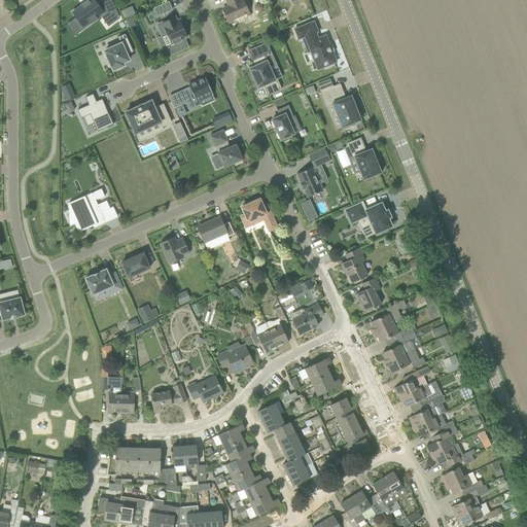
[(119,19),(110,0),(108,0),(99,6),(94,0),(90,0),(72,12),(83,28),(101,14),(109,26),(119,19)]
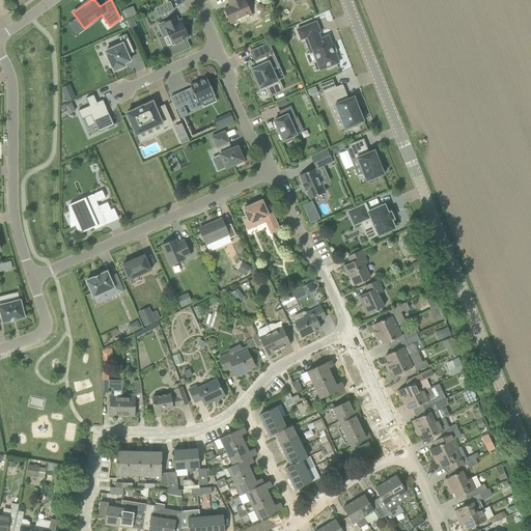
[(230,24),(233,23),(234,25),(241,22),(240,20),(251,15),(244,0),(242,1),(242,0),(227,0),(229,3),(231,3),(232,5),(224,9),(230,24)]
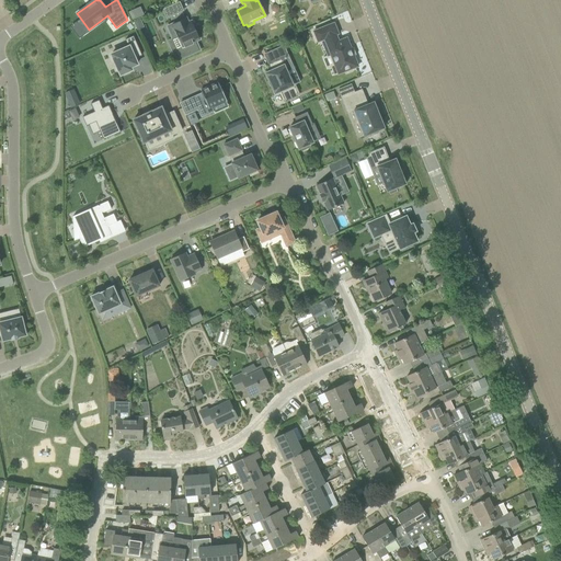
[(167,18),(173,15),(183,11),(180,2),(163,10),(167,18)]
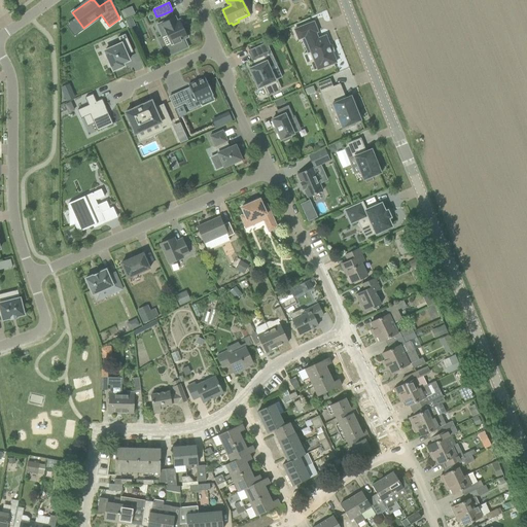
[(120,10),(125,19),(135,13),(132,5),(120,10)]
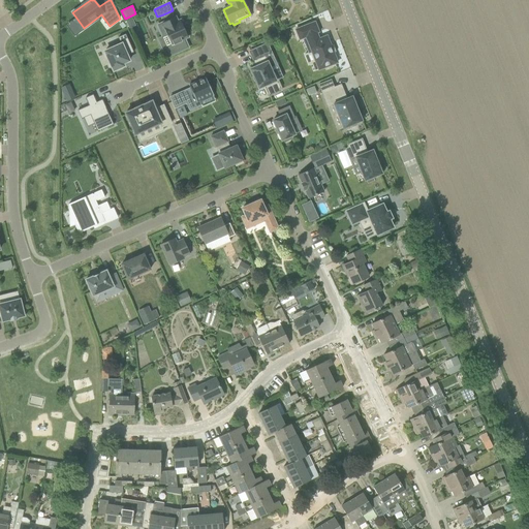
[(185,39),(188,37),(183,27),(181,24),(182,24),(181,21),(178,22),(176,18),(158,26),(163,37),(167,35),(172,44),(167,47),(170,54),(188,47),(185,39)]
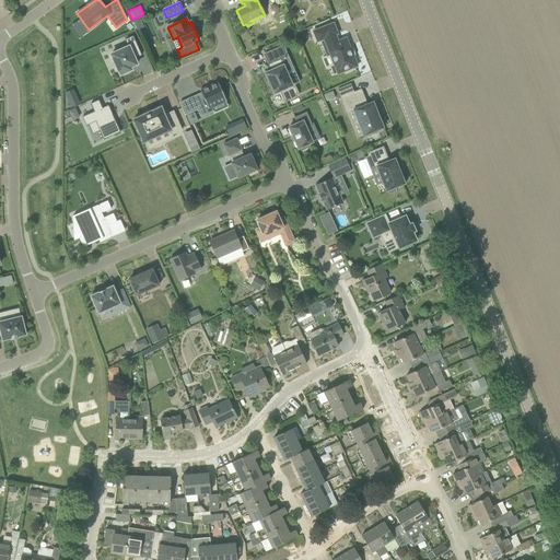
[(324,39),(338,74),(343,72),(346,74),(352,71),(351,69),(352,69),(358,67),(347,38),(338,42),(336,35),(338,34),(334,23),(313,32),(317,42),(324,39)]
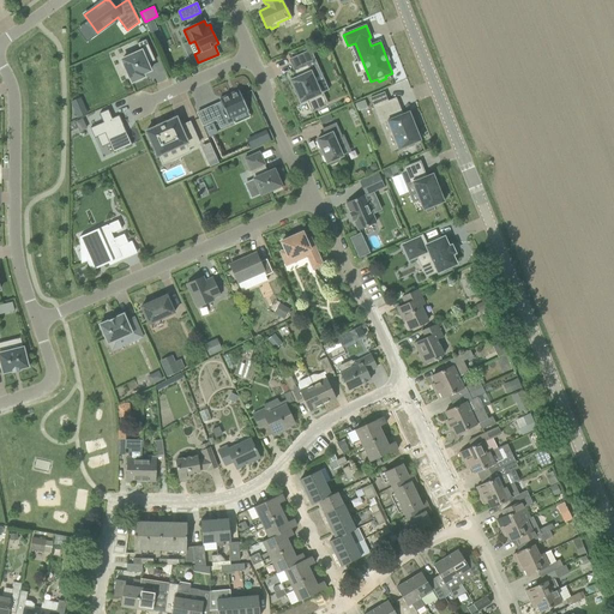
[(142,52),(122,60),(132,83),(134,82),(136,83),(143,80),(142,78),(144,77),(143,74),(149,72),(151,71),(148,64),(155,61),(146,40),(138,43),(142,52)]
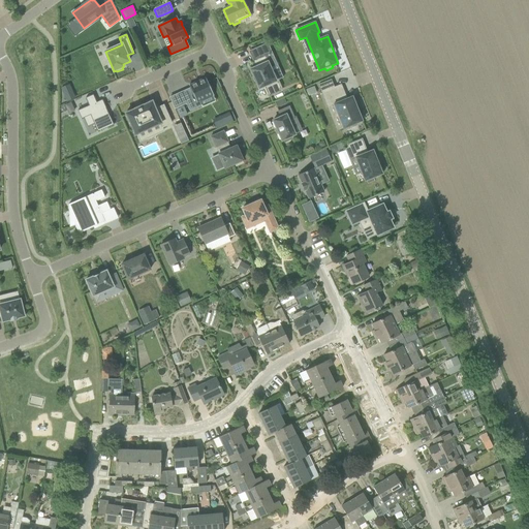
[(270,96),(281,91),(280,88),(281,88),(278,82),(277,83),(266,56),(272,54),(268,44),(250,52),(256,66),(250,69),(254,78),(255,76),(256,81),(255,81),(259,89),(266,86),(270,96)]
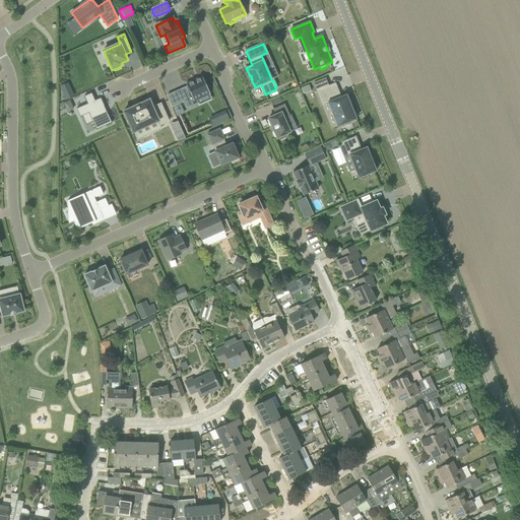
[(187,93),(186,90),(179,94),(185,109),(192,106),(191,102),(195,100),(210,93),(206,84),(207,83),(204,77),(203,77),(203,76),(188,83),(192,91),(187,93)]
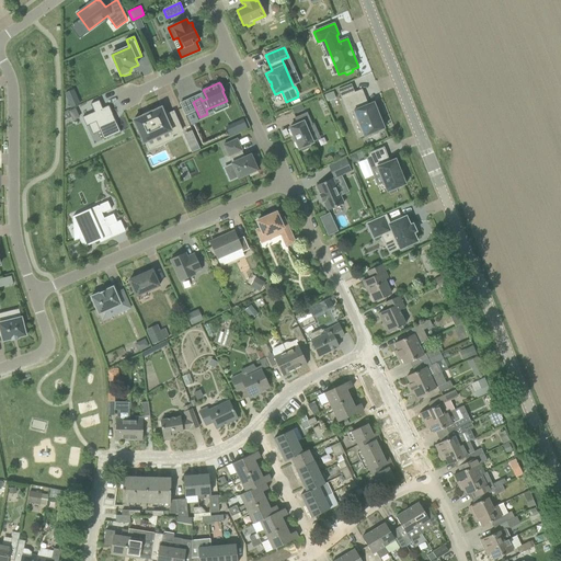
[(362,90),(342,98),(348,114),(354,111),(364,136),(385,128),(374,102),(368,105),(362,90)]
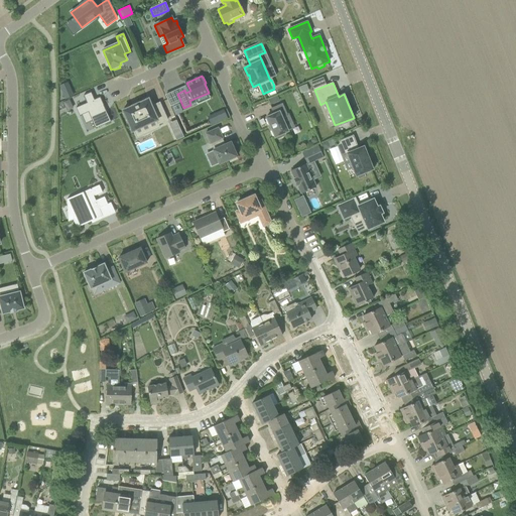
[(306,84),(298,87),(300,93),(308,90),(306,84)]
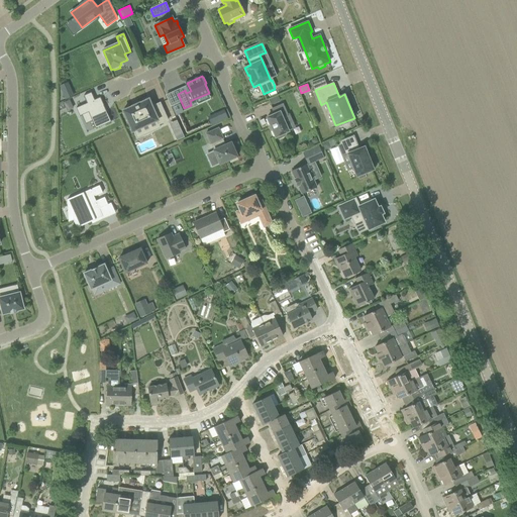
[(64,93),(67,98),(74,95),(71,90),(64,93)]
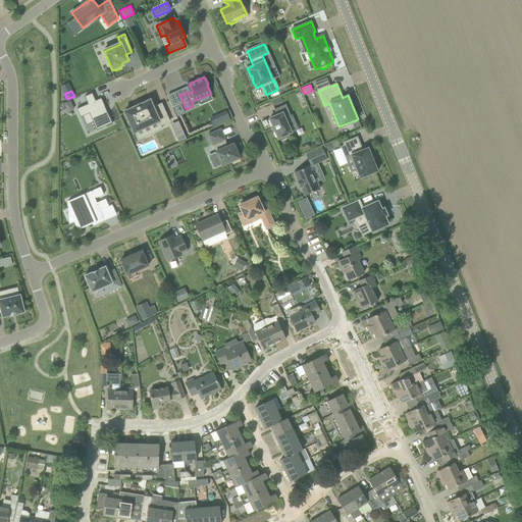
[(97,129),(112,123),(108,114),(107,115),(103,107),(105,106),(101,98),(96,101),(92,93),(85,97),(88,104),(76,109),(81,117),(90,113),(97,129)]
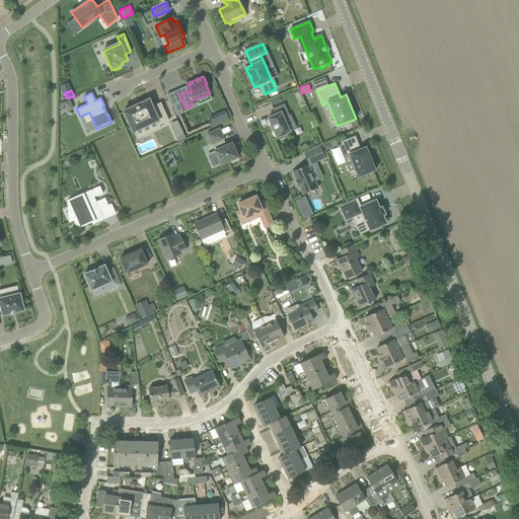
[(168,121),(160,103),(153,106),(149,99),(124,110),(133,132),(157,122),(159,125),(168,121)]
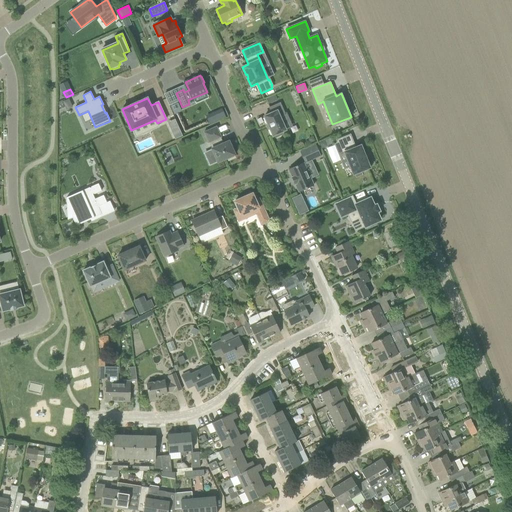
[(67,109),(72,107),(69,99),(64,102),(67,109)]
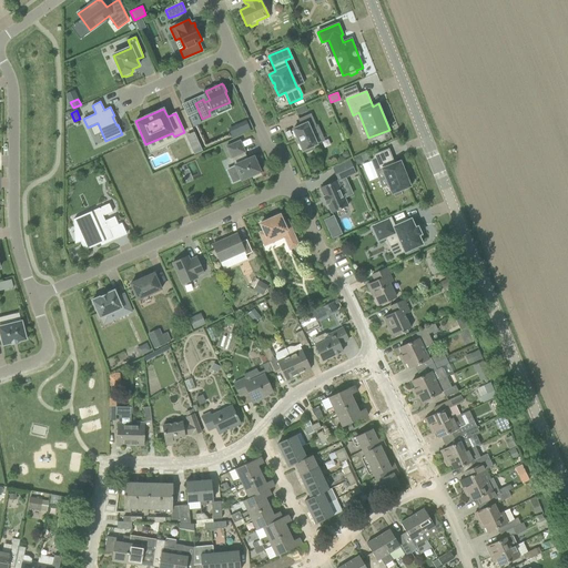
[(198,114),(189,118),(193,127),(201,122),(198,114)]
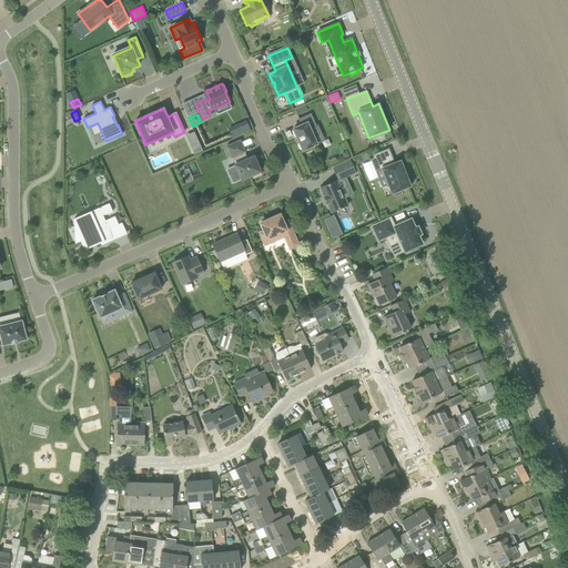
[(304,150),(305,153),(313,149),(312,146),(317,144),(310,128),(316,125),(311,114),(298,120),(302,125),(293,129),(303,151),(304,150)]
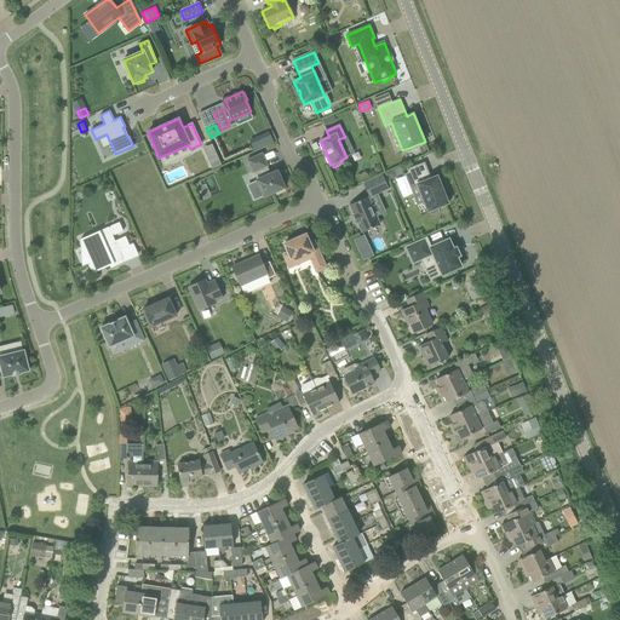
[(271,133),(251,142),(254,150),(275,142),(271,133)]
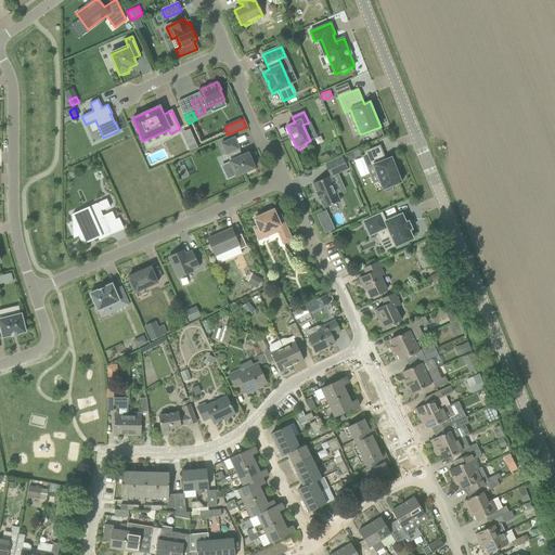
[(189,151),(197,146),(190,128),(181,132),(189,151)]
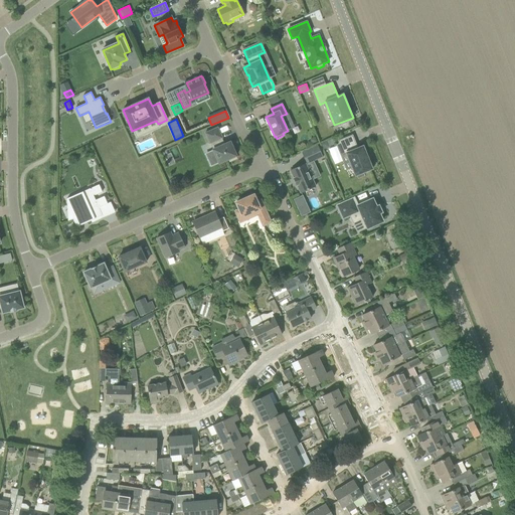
[(217,128),(205,133),(210,143),(213,150),(219,164),(229,159),(230,161),(236,159),(235,156),(236,156),(230,142),(224,145),(221,138),(222,138),(217,128)]
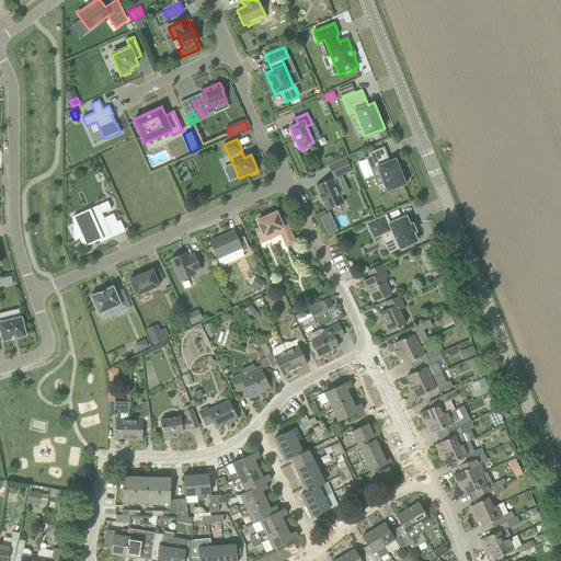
[(389,161),(384,148),(369,153),(375,168),(377,168),(387,192),(389,191),(390,194),(397,192),(396,189),(405,184),(396,159),(389,161)]
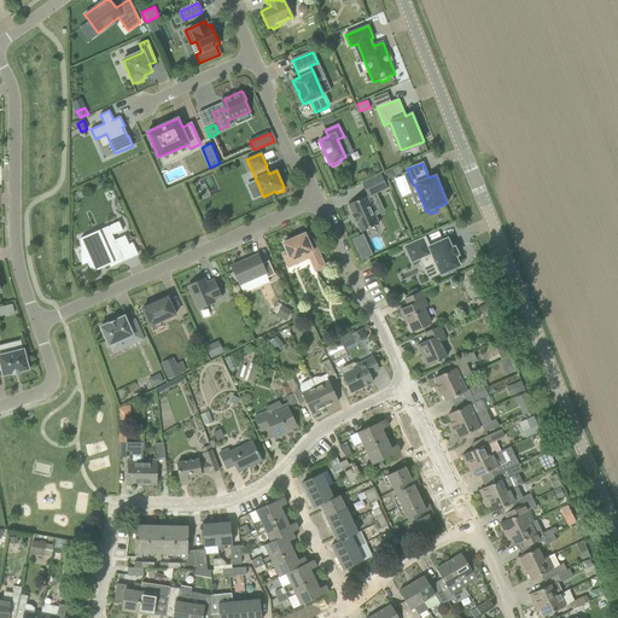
[(395,176),(395,175),(401,173),(400,172),(402,170),(400,165),(384,173),(388,180),(395,176)]
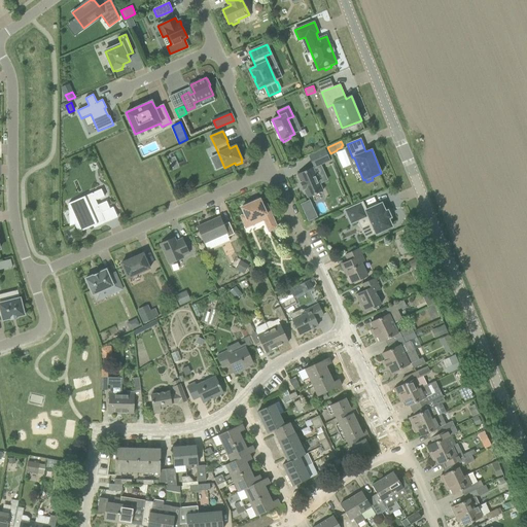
[(325,148),(309,155),(314,168),(331,161),(325,148)]
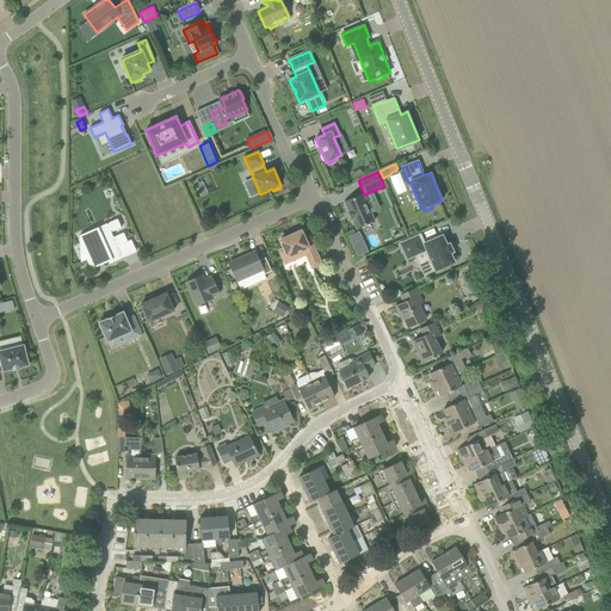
[(352,220),(357,229),(375,221),(363,195),(345,202),(349,211),(347,211),(352,220)]
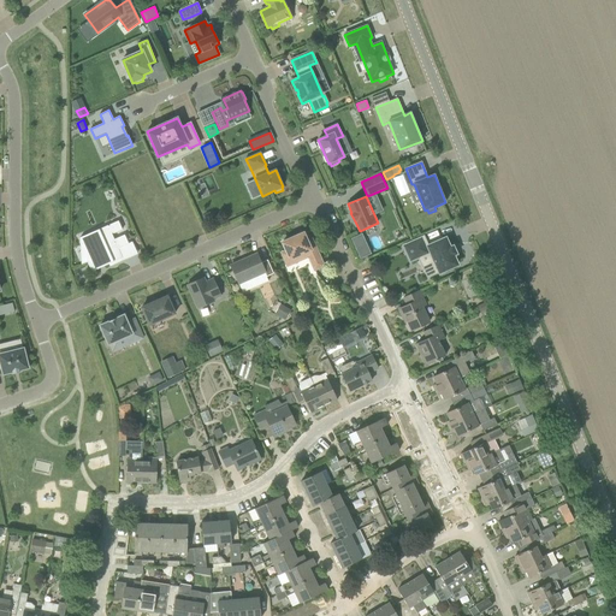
[(108,225),(81,238),(90,260),(88,261),(92,272),(123,258),(119,249),(129,244),(124,235),(114,240),(108,225)]
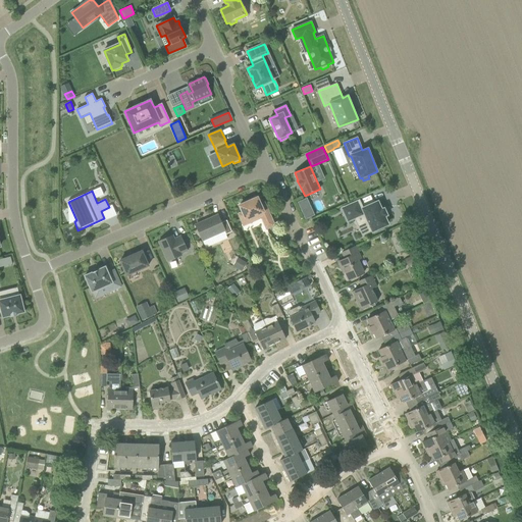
[(314,215),(307,198),(298,202),(306,218),(314,215)]
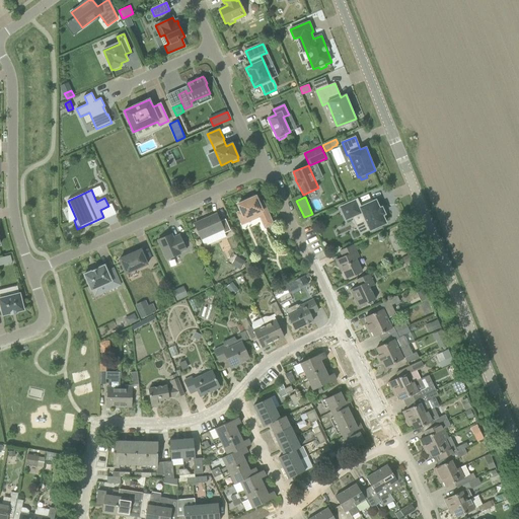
[(241,212),(237,213),(242,224),(249,221),(248,217),(258,212),(266,227),(273,224),(263,202),(260,204),(256,199),(252,201),(251,198),(238,205),(241,212)]
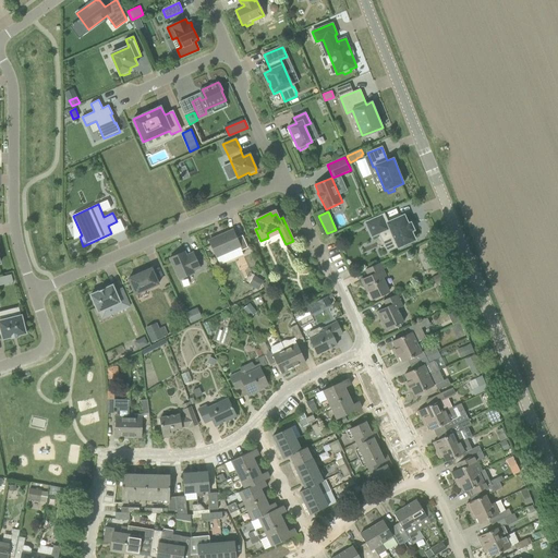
[(399,216),(390,219),(390,220),(391,220),(391,221),(386,225),(381,216),(366,222),(372,235),(386,230),(395,247),(398,246),(398,247),(414,240),(410,231),(412,230),(413,231),(414,231),(410,222),(409,222),(410,225),(408,225),(403,216),(399,218),(399,217),(399,216)]
